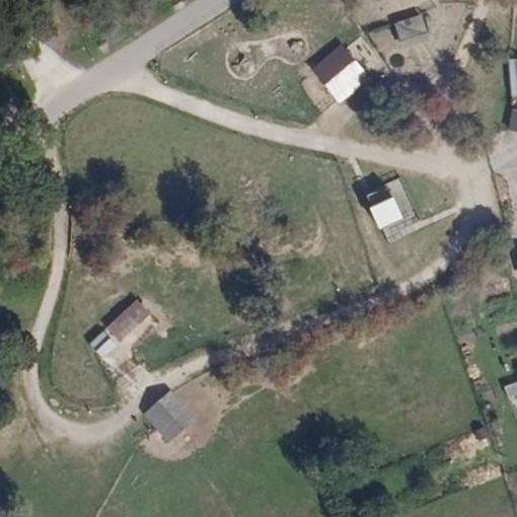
[(425,10),(393,19),(399,44),(431,34),(425,10)]
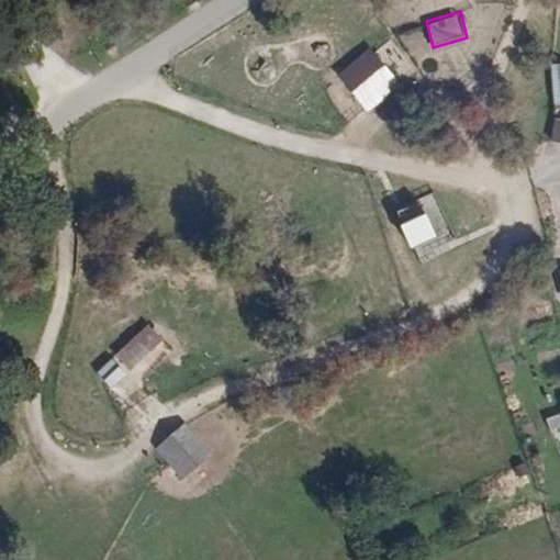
[(400,84),(373,48),(339,76),(367,112),(400,84)]
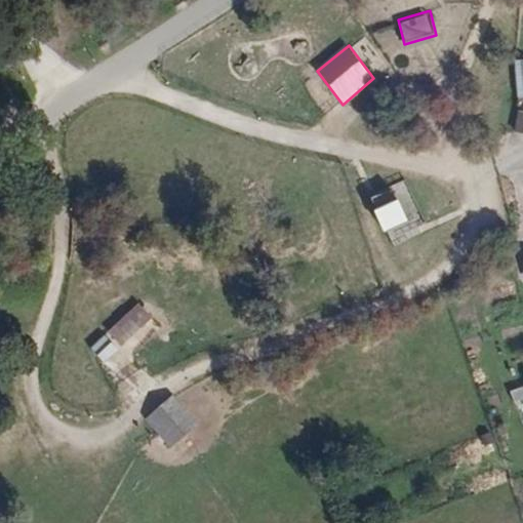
[(379,207),(405,195),(400,184),(374,196),(379,207)]
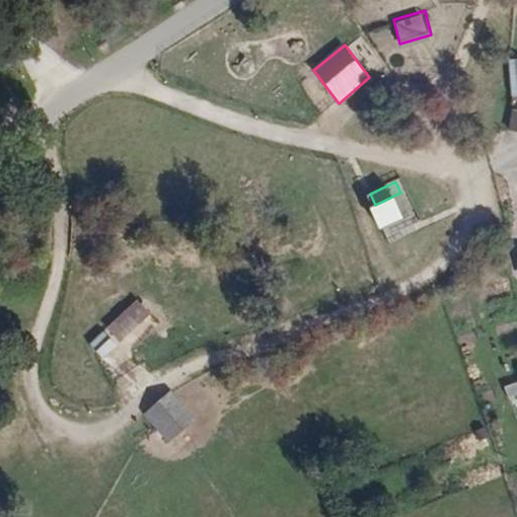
[(384,227),(410,216),(399,194),(374,205),(384,227)]
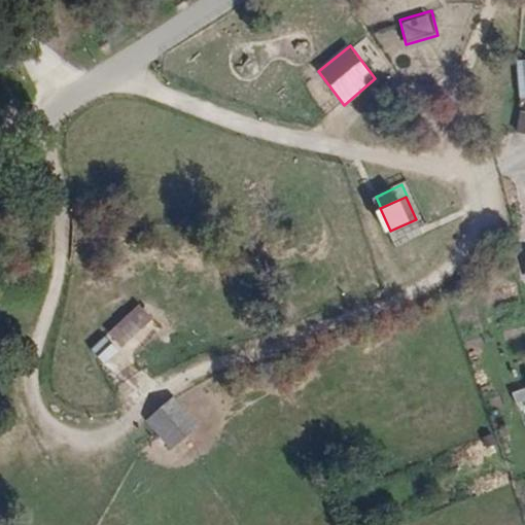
[(140,302),(109,328),(123,344),(153,317),(140,302)]
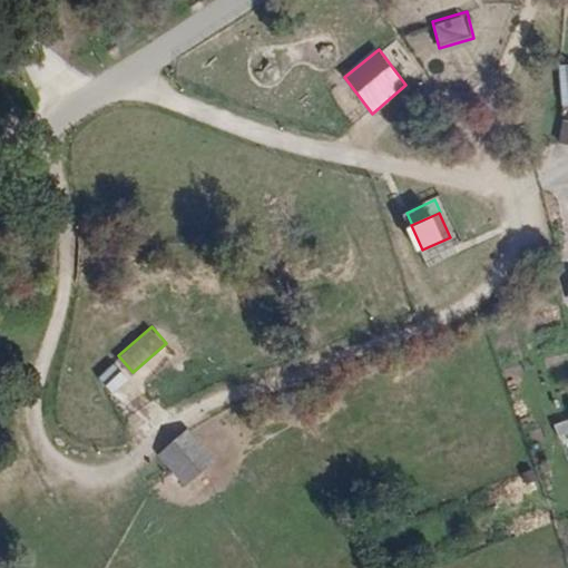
[(130,379),(116,362),(97,380),(113,398),(130,379)]
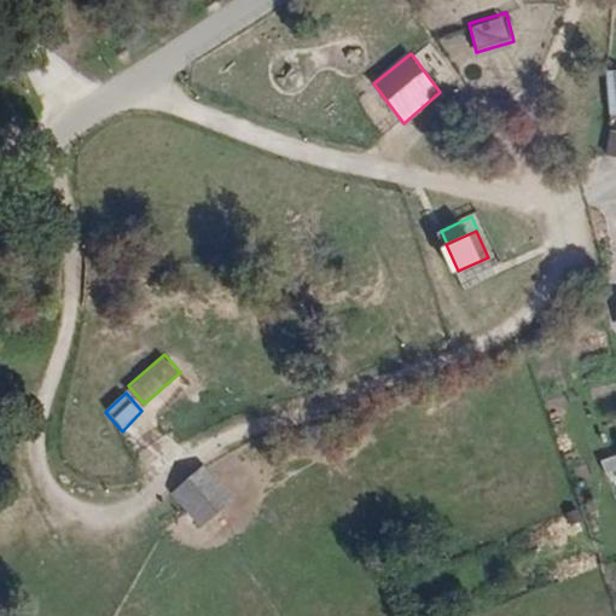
[(236,495),(209,464),(170,497),(197,527),(236,495)]
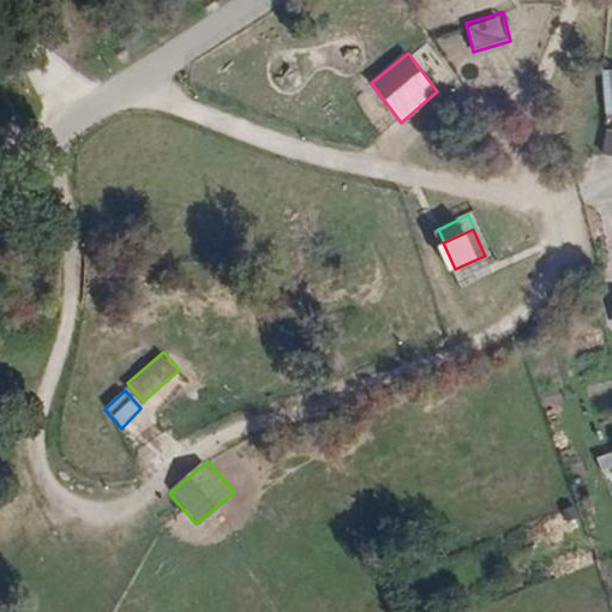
All buildings are outlined.
